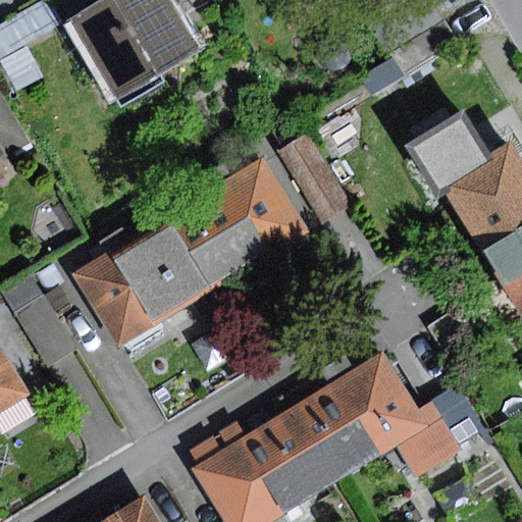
[(48,0),(47,0),(0,27),(0,57),(62,23),(48,0)]
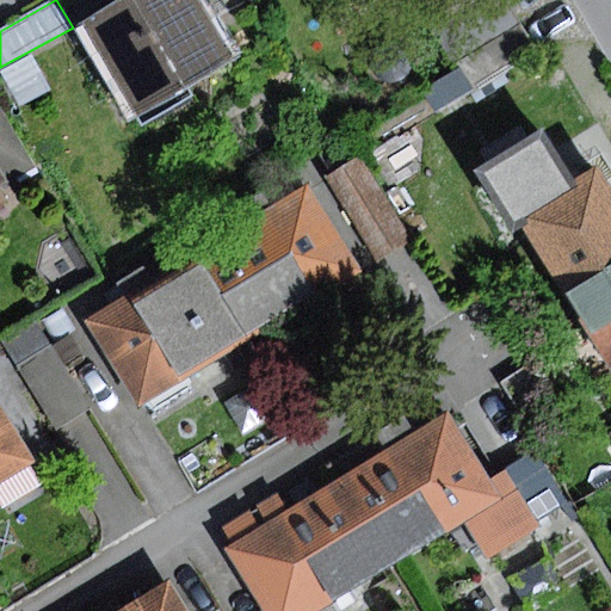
[(201,0),(124,0),(84,25),(139,117),(236,57),(201,0)]
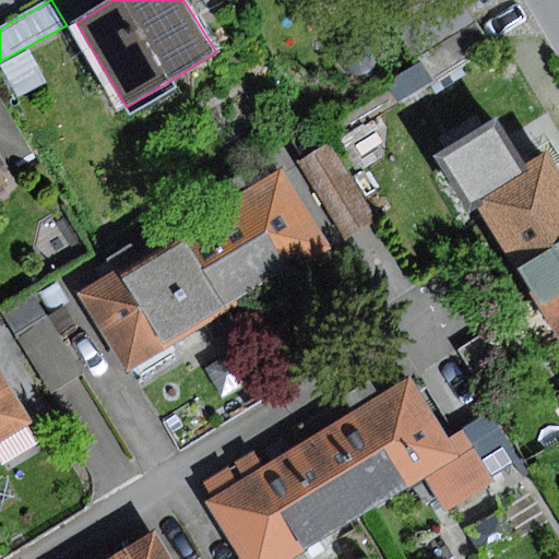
[(331,0),(336,10),(353,0),(331,0)]
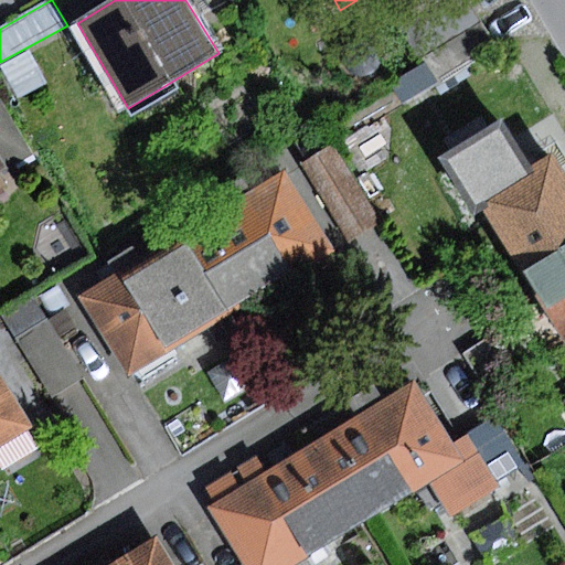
[(350,74),(355,77),(362,77),(369,76),(374,74),(379,68),(381,63),(382,56),(380,50),(376,45),(371,41),(365,39),(359,39),(352,41),(347,45),(343,51),(342,57),(343,63),(345,70),(350,74)]
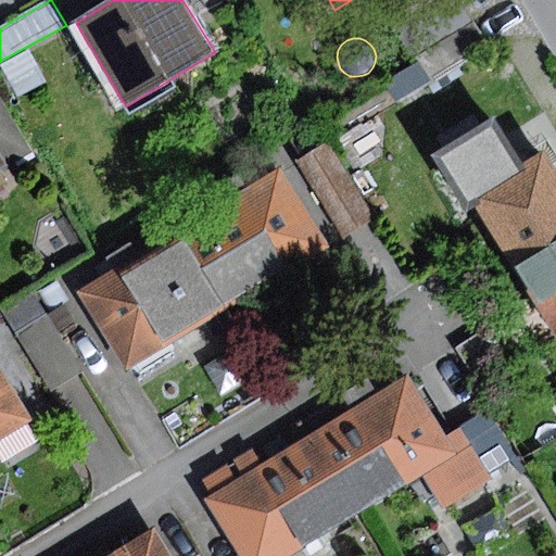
[(432,83),(420,62),(384,84),(396,104),(432,83)]
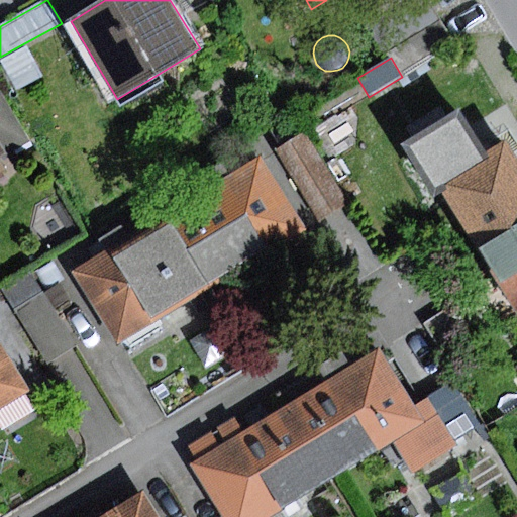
[(0,88),(0,140),(7,153),(30,140),(0,88)]
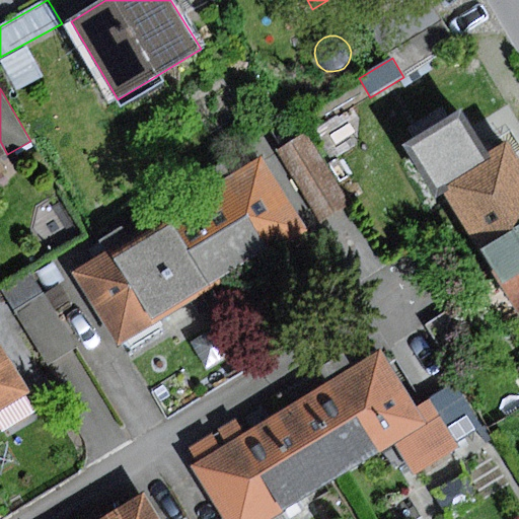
[(448,197),(484,254),(518,231),(518,163),(506,143),(489,154),(461,108),(402,145),(438,203),(448,197)]
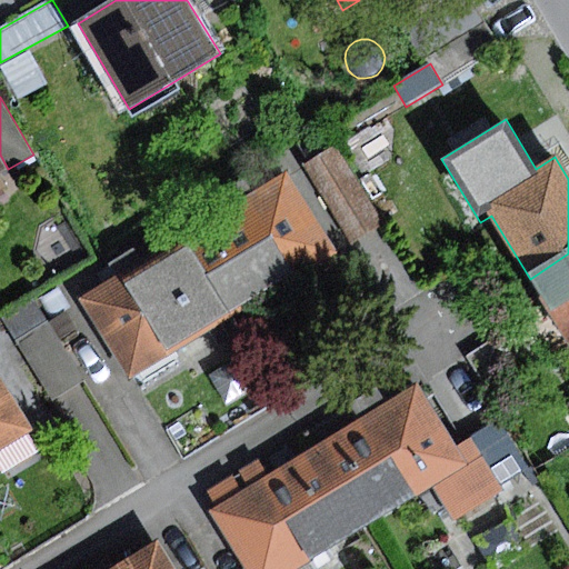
[(337,148),(306,167),(352,245),(383,226),(337,148)]
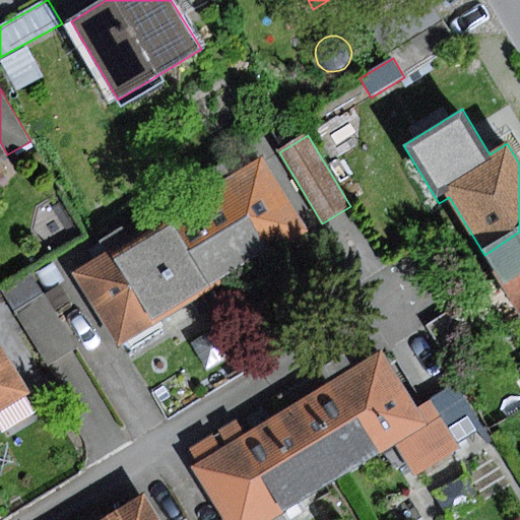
[(261,157),(164,216),(209,290),(307,233),(261,157)]
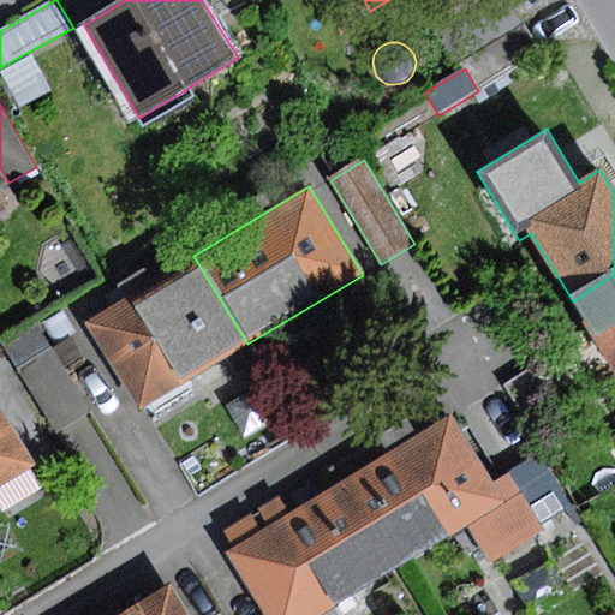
[(193,256),(85,323),(139,410),(248,344),(193,256)]
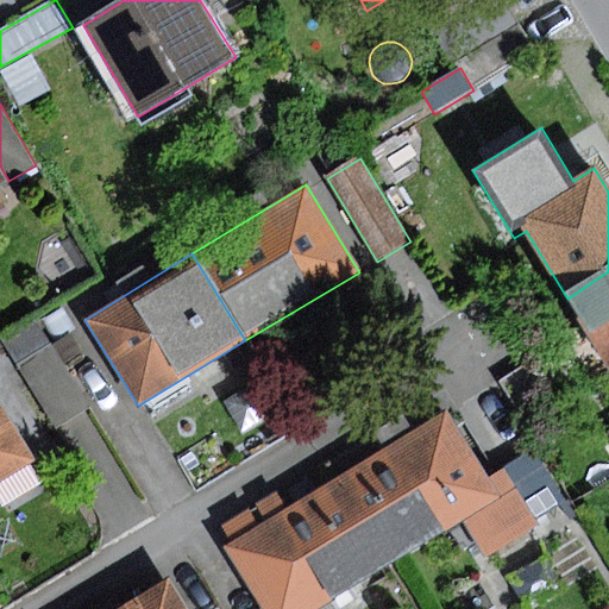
[(608,271),(567,299),(608,365),(608,271)]
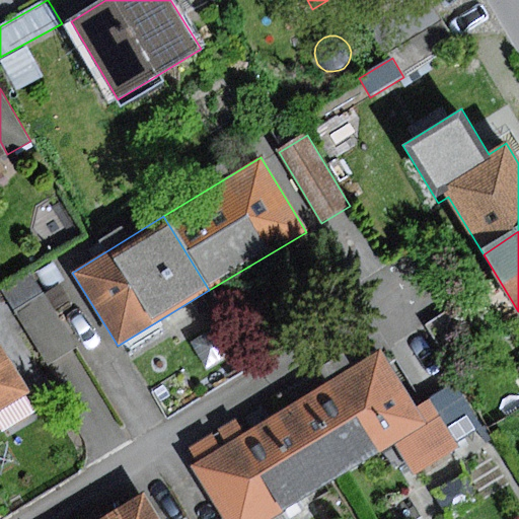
[(15,311),(45,293),(32,274),(3,291),(15,311)]
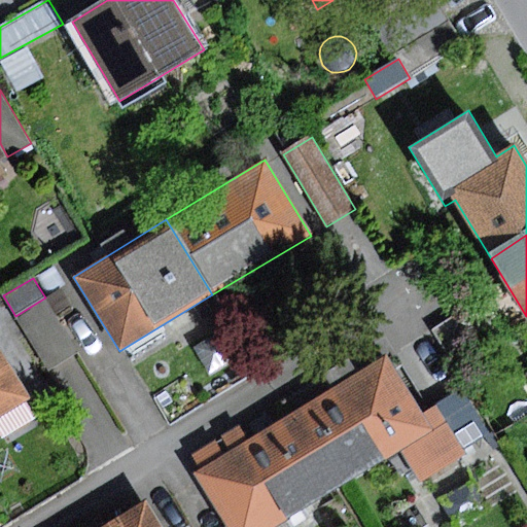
[(45,297),(15,316),(48,370),(78,352),(45,297)]
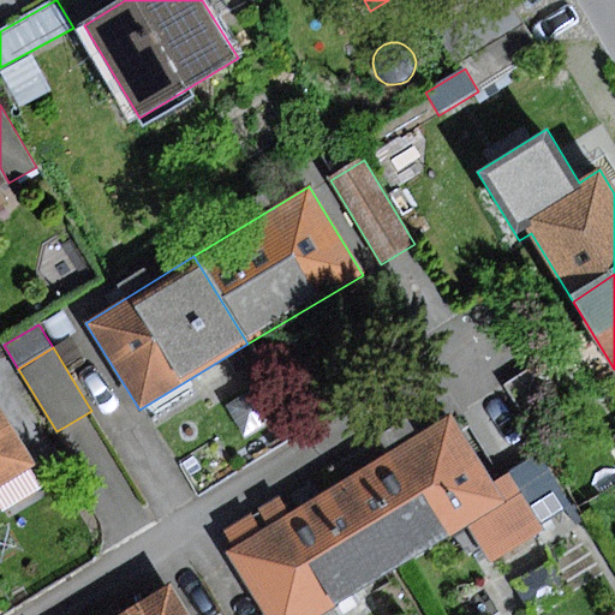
[(0,487),(36,465),(0,407),(0,487)]
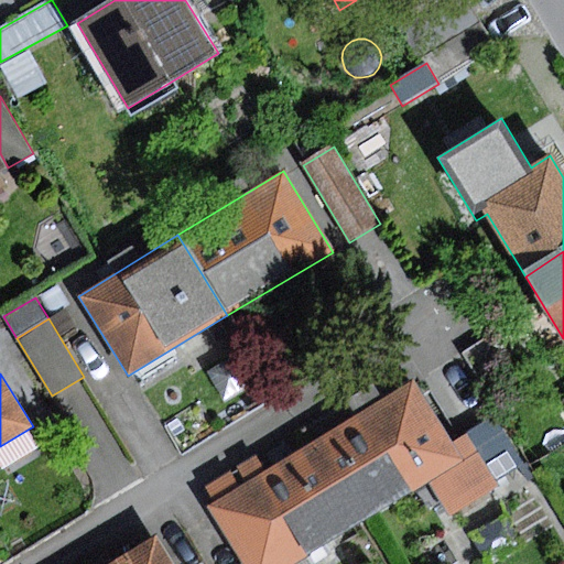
[(412,381),(322,436),(372,519),(431,484),(453,517),(500,488),(496,479),(467,434),(451,445),(412,381)]
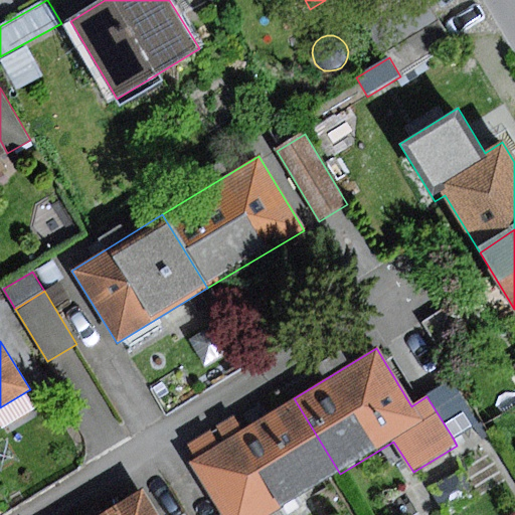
[(451,381),(426,396),(453,438),(477,422),(451,381)]
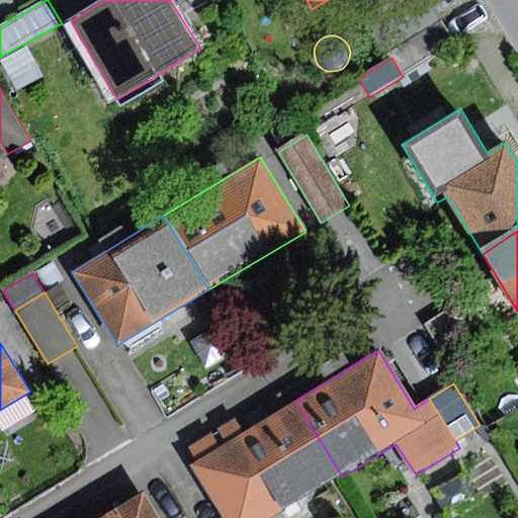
[(198,461),(191,465),(224,517),(274,517),(342,477),(295,401),(244,432),(235,418),(189,446),(198,461)]
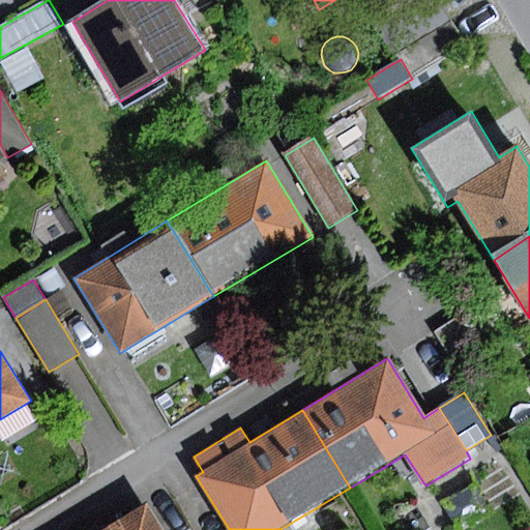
[(164,529),(149,505),(108,529),(164,529)]
